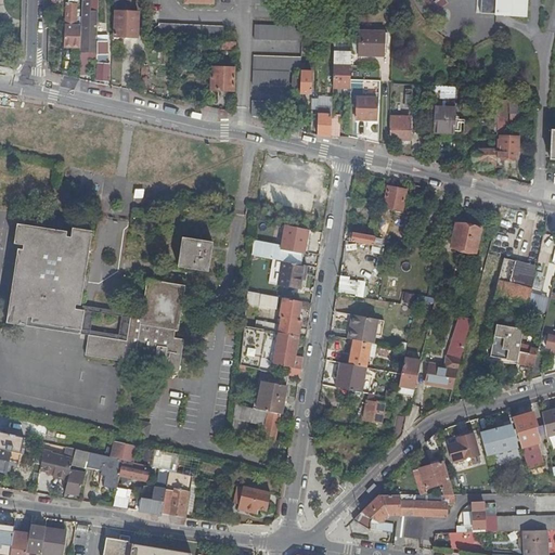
[(76,16),(76,10),(76,0),(68,0),(67,24),(76,25),(76,16)]
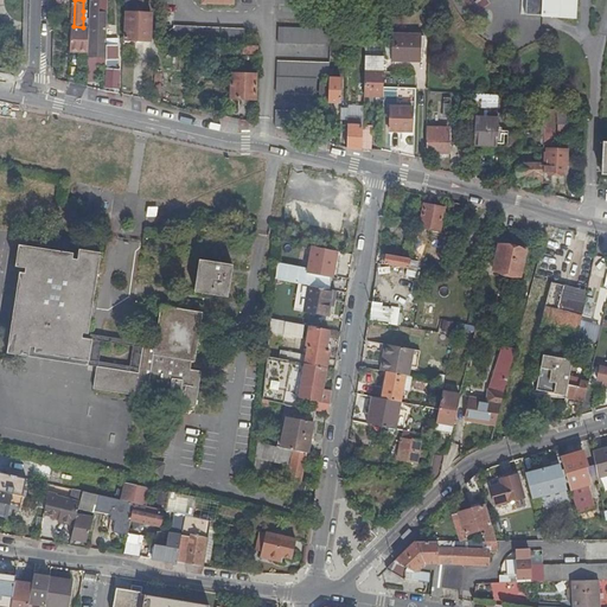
[(101,64),(104,64),(104,61),(106,45),(106,12),(100,12),(98,0),(89,0),(89,27),(88,52),(88,56),(97,57),(101,57),(101,64)]
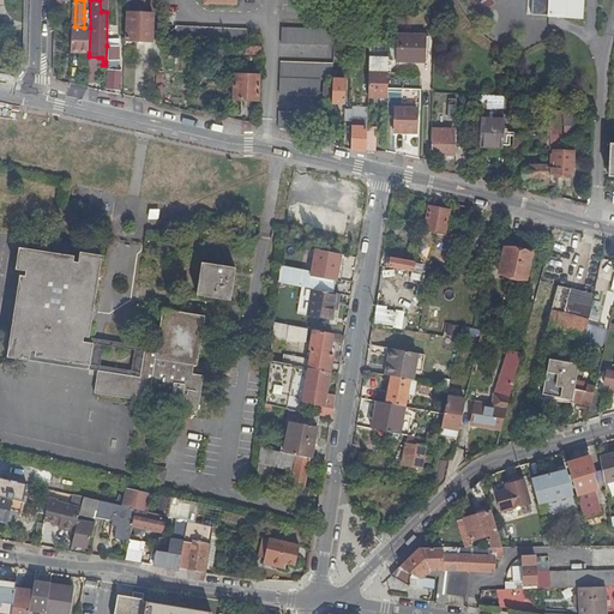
[(142,0),(125,0),(125,12),(126,12),(126,40),(150,41),(151,13),(131,12),(131,8),(143,8),(142,0)]
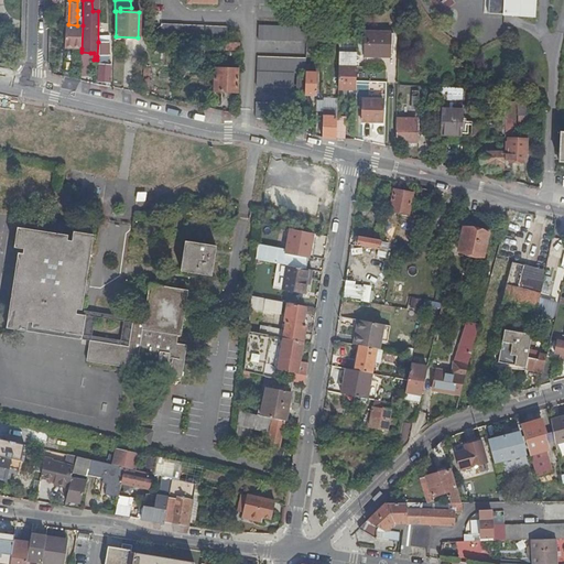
[(488,0),(488,15),(508,17),(534,18),(534,0),(488,0)]
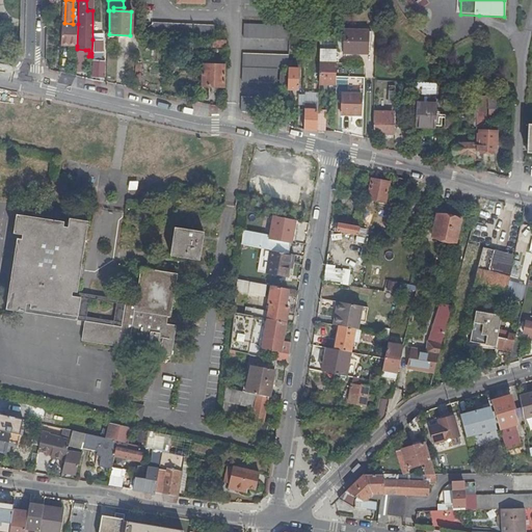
[(152,22),(151,37),(165,37),(212,40),(213,40),(214,25),(152,22)]
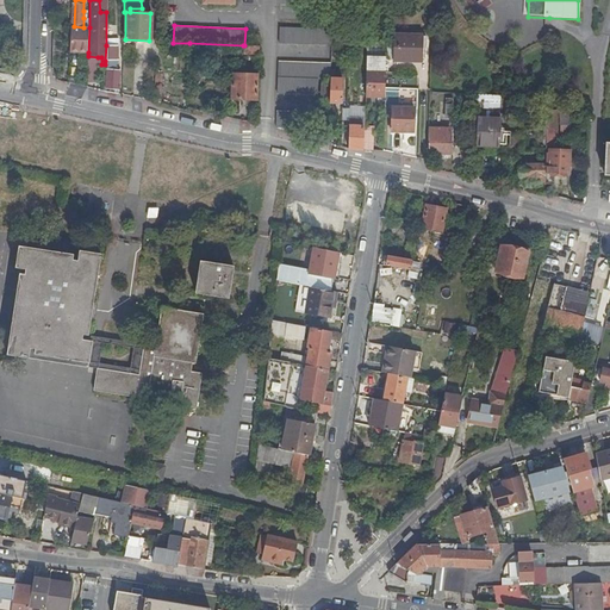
[(88,53),(89,27),(83,27),(72,26),(70,51),(88,53)]
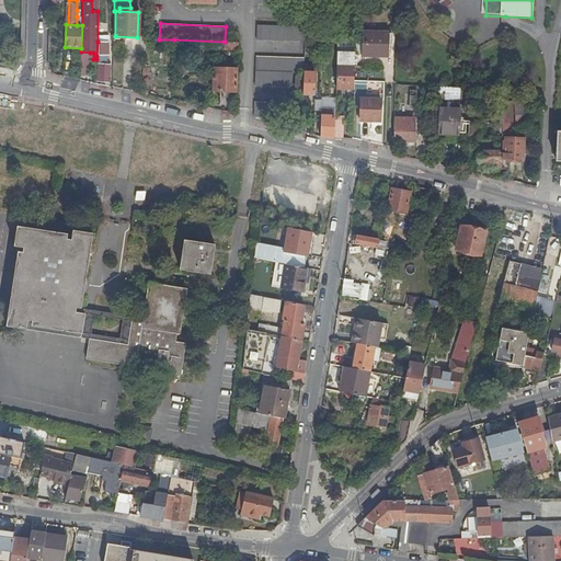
[(255,39),(304,42),(305,26),(255,24),(255,39)]
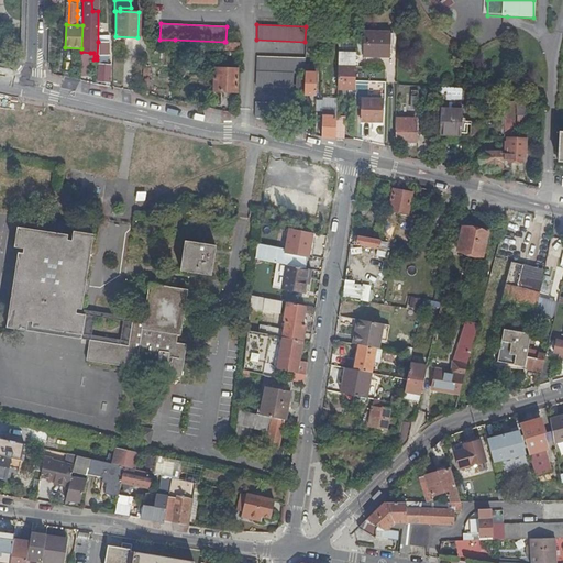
[(389,57),(389,33),(364,33),(363,56),(389,57)]
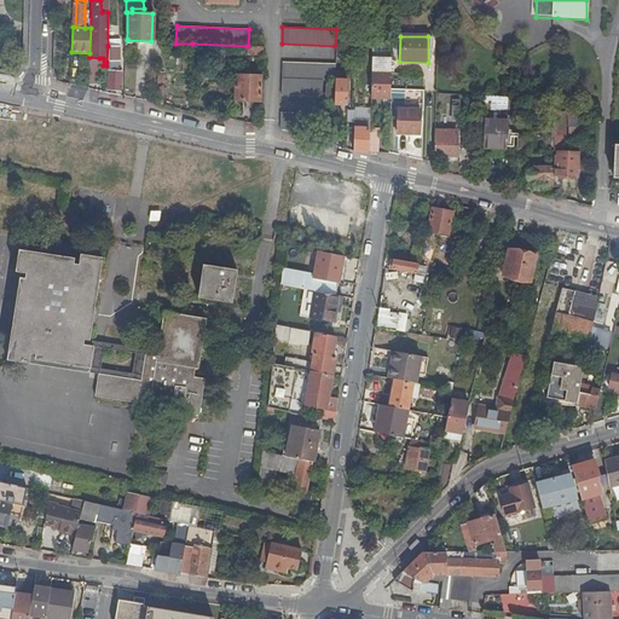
[(119,46),(108,46),(106,62),(108,62),(108,70),(108,90),(120,91),(121,71),(117,70),(119,46)]
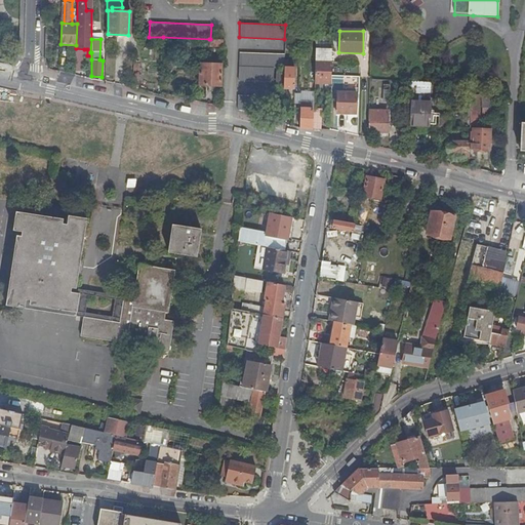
[(324,79),(331,79),(331,51),(315,50),(314,82),(324,83),(324,79)]
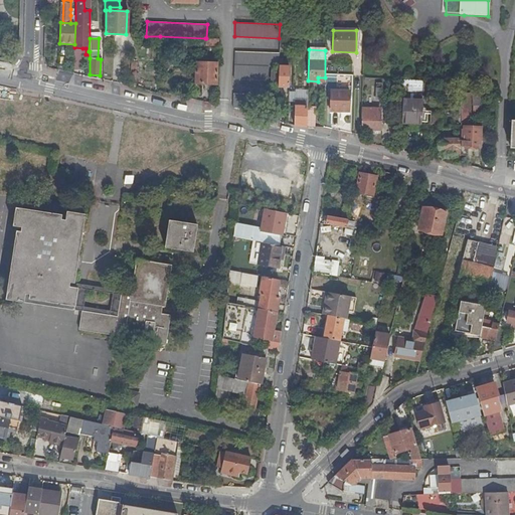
[(268,66),(278,66),(279,53),(233,51),(232,78),(267,79),(268,66)]
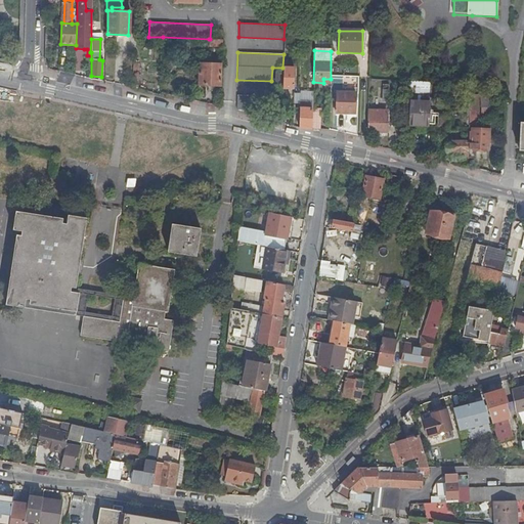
[(149,62),(148,72),(143,71),(142,80),(159,82),(160,74),(158,73),(159,63),(149,62)]
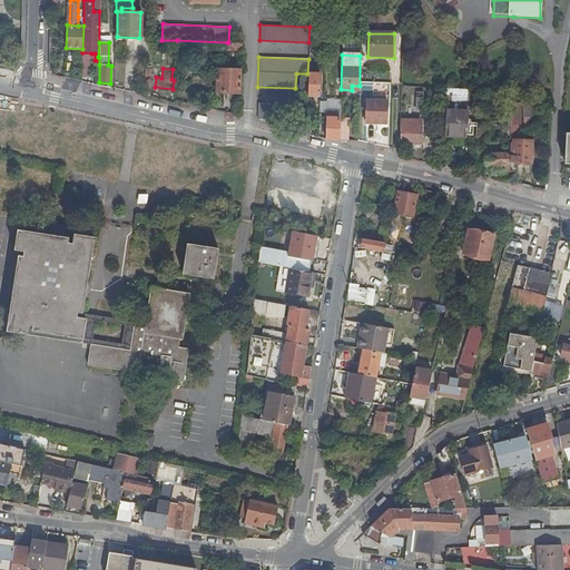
[(216,92),(241,94),(242,70),(217,69),(216,92)]
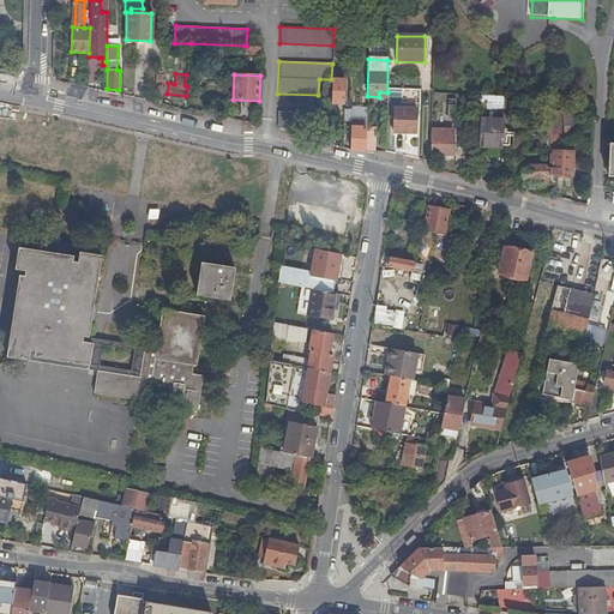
[(344,79),(331,79),(331,83),(331,96),(330,103),(337,103),(343,103),(344,79)]
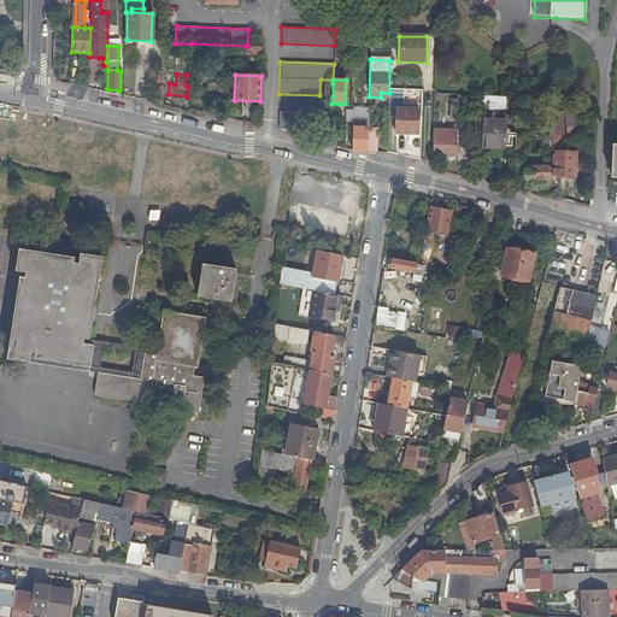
[(322,97),(333,97),(333,83),(323,83),(322,97)]
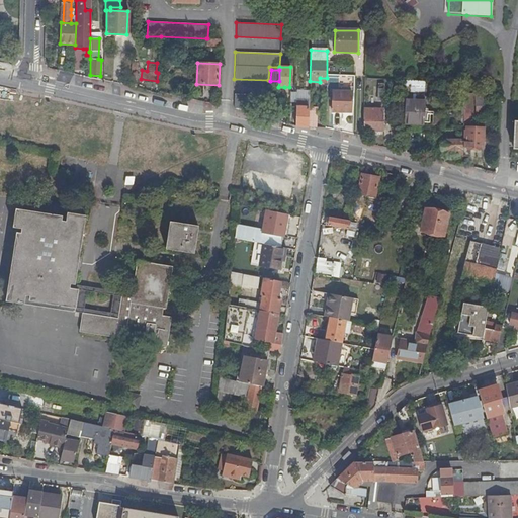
[(424,89),(435,89),(435,82),(405,81),(404,123),(424,124),(425,101),(417,101),(417,98),(414,98),(415,88),(424,89)]
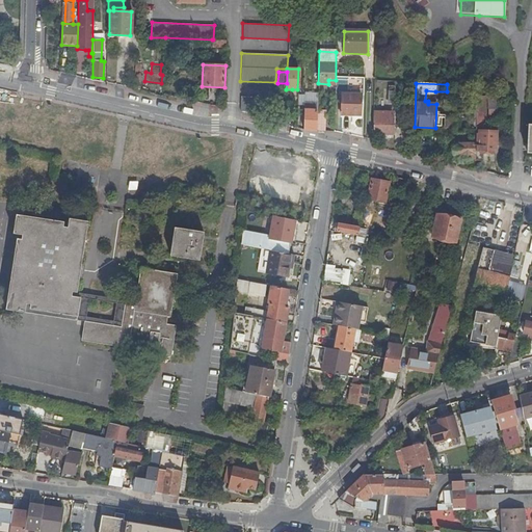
[(469,106),(477,105),(477,96),(477,85),(470,85),(469,106)]
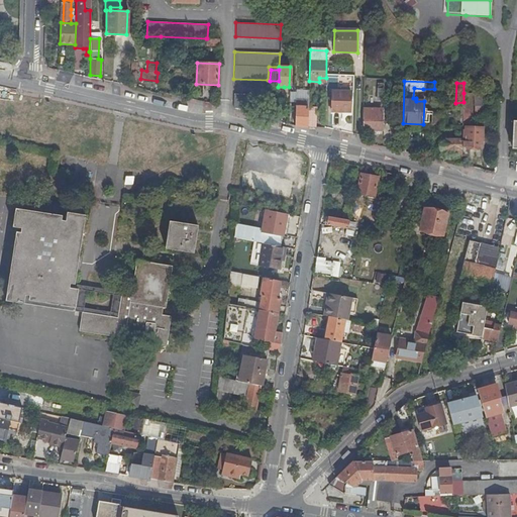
[(424,101),(423,89),(414,88),(413,98),(416,98),(416,101),(424,101)]
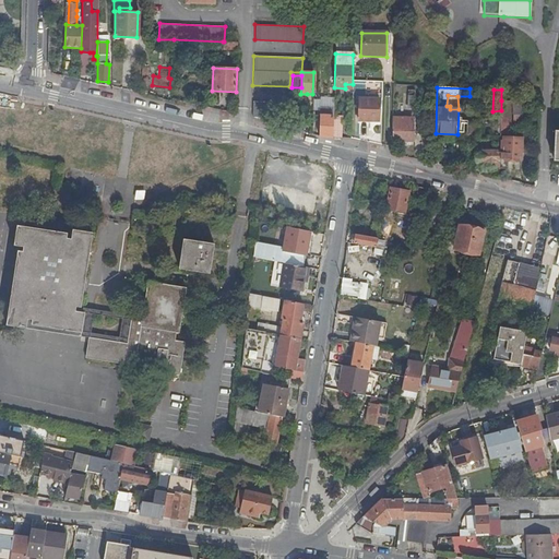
[(470,96),(458,96),(459,109),(468,110),(470,96)]
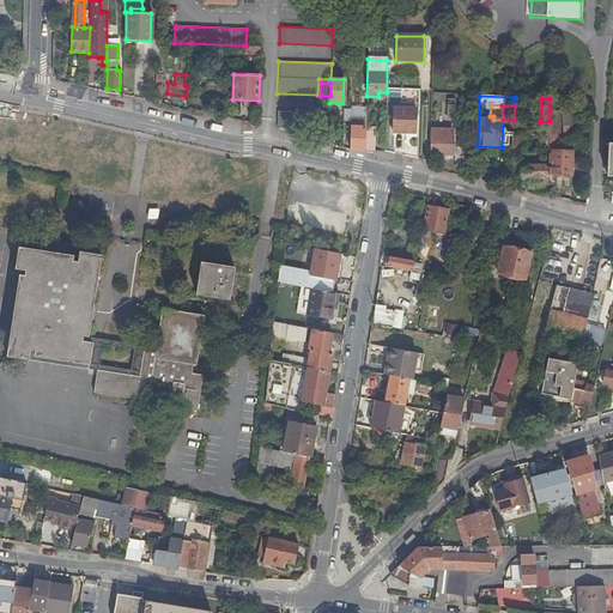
[(416,133),(417,108),(394,107),(393,132),(416,133)]
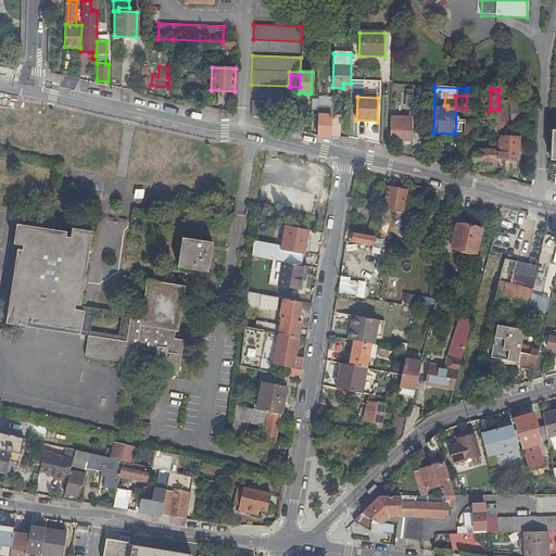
[(508,101),(498,100),(498,110),(498,112),(508,112),(508,101)]
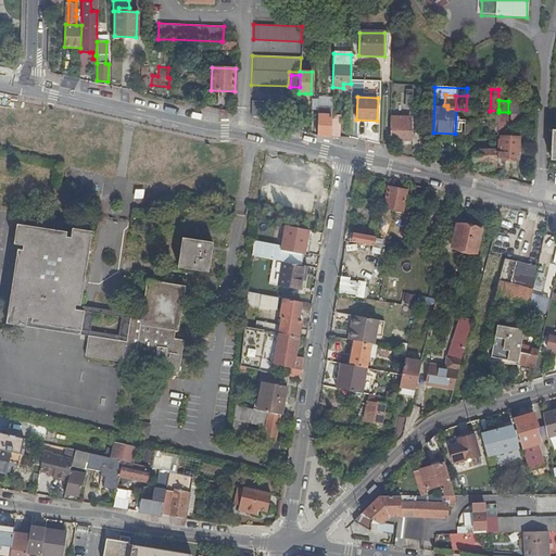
[(317,135),(331,135),(331,114),(331,108),(317,106),(317,135)]
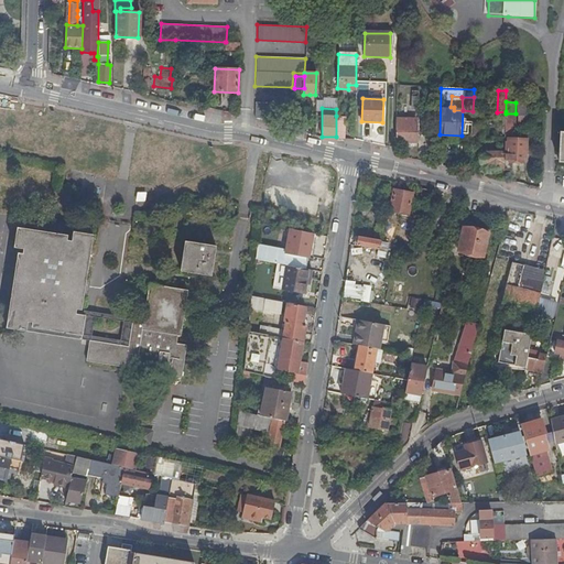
[(529,112),(522,111),(521,116),(518,116),(518,122),(528,122),(529,112)]
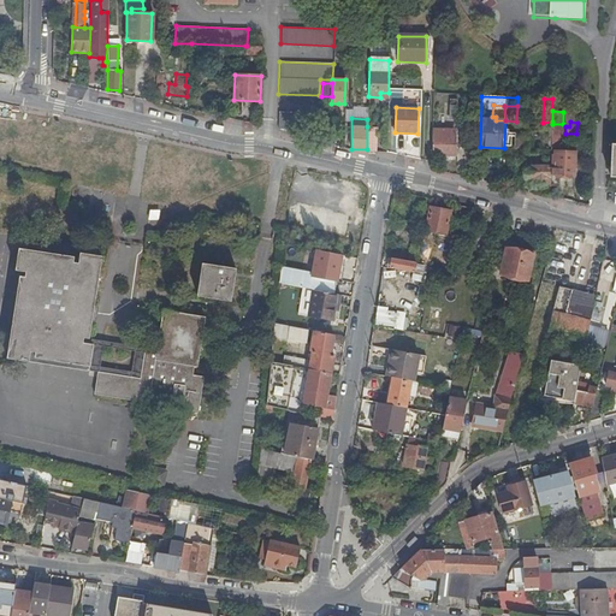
[(563,124),(552,124),(552,147),(562,148),(563,124)]
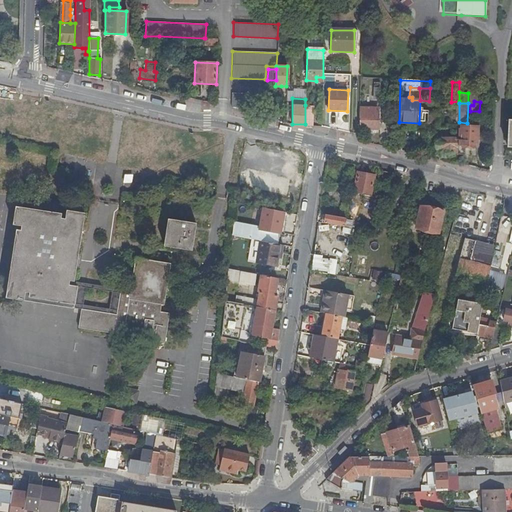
[(312,125),(313,105),(305,105),(305,124),(312,125)]
